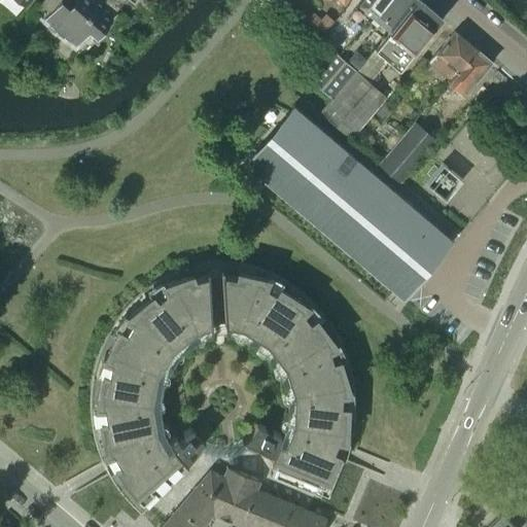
[(109,18),(117,7),(108,0),(94,0),(93,3),(89,0),(72,0),(68,6),(61,0),(60,0),(41,0),(38,4),(47,13),(42,20),(74,46),(88,31),(95,38),(111,19),(109,18)]
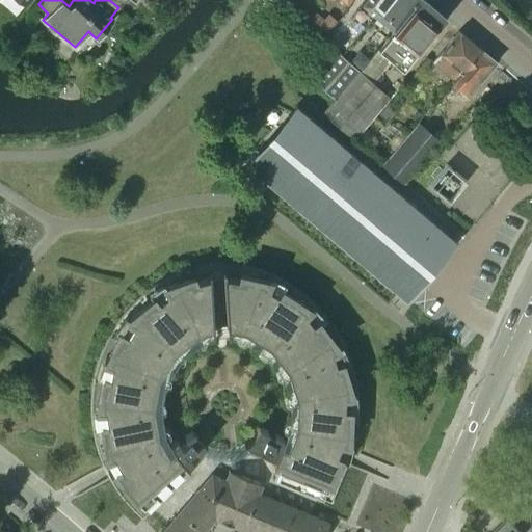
[(373,17),(387,0),(363,0),(360,5),(373,17)]
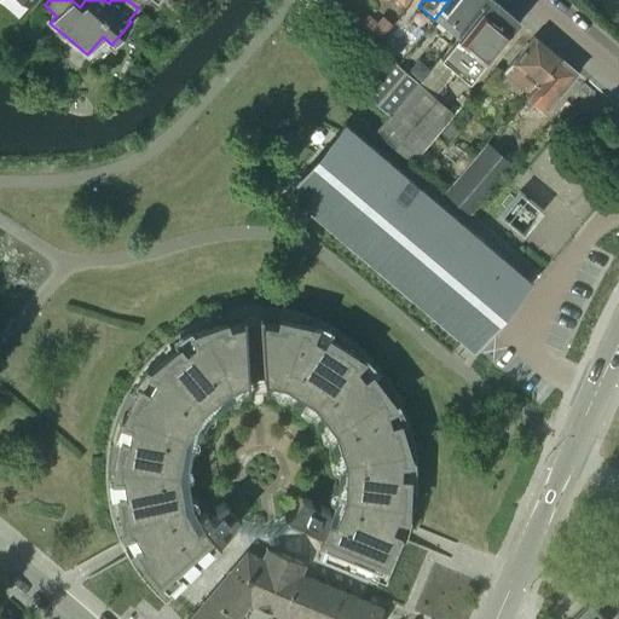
[(456,36),(486,0),(450,0),(434,19),(456,36)]
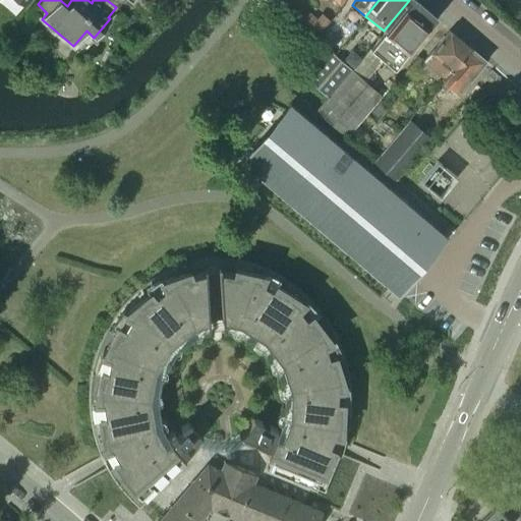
[(401,58),(435,18),(412,0),(410,0),(369,49),(380,58),(392,68),(401,58)]
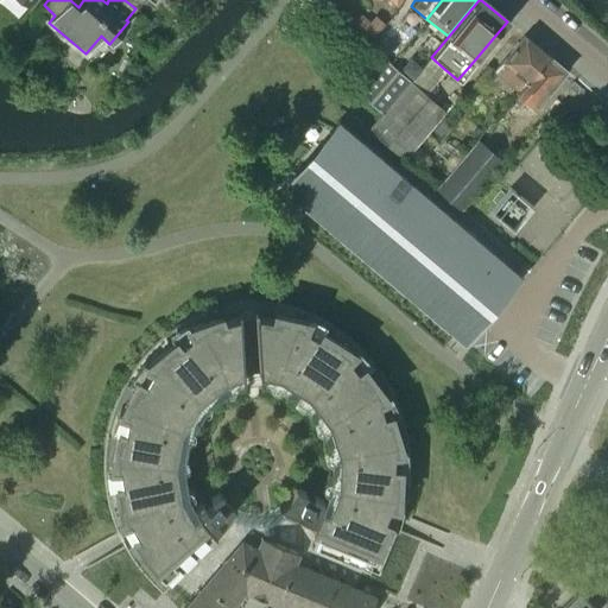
[(387,36),(379,45),(392,56),(399,45),(387,36)]
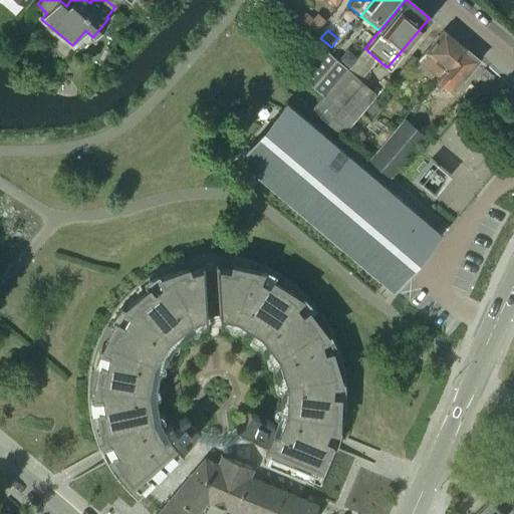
[(438,76),(462,46),(443,30),(418,59),(438,76)]
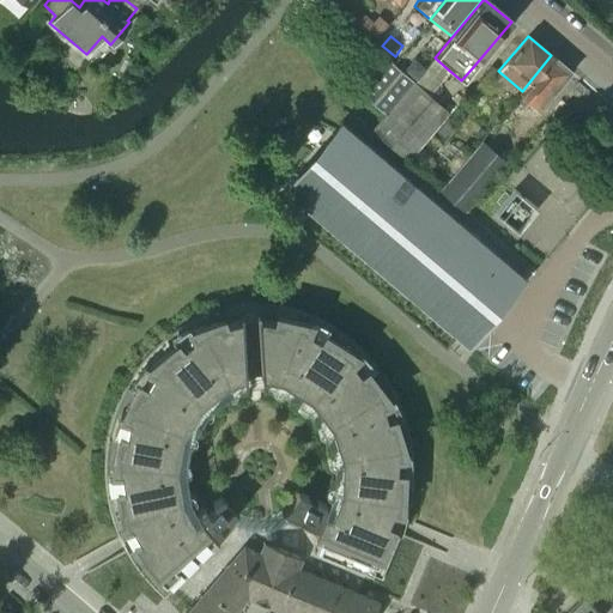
[(536,110),(569,72),(551,55),(522,91),(519,95),(536,110)]
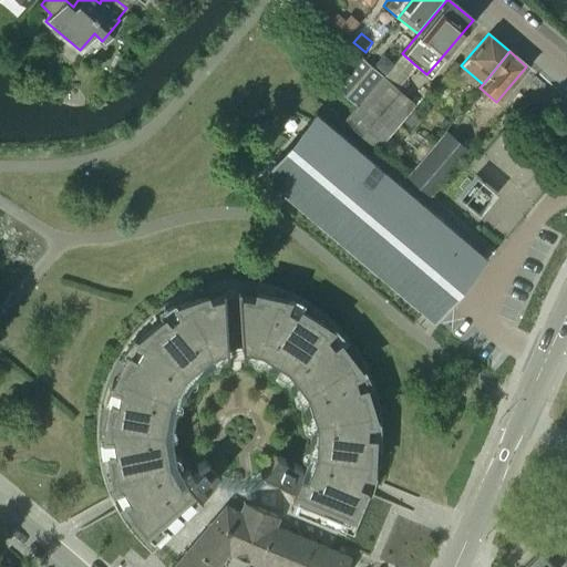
[(413,103),(403,93),(358,55),(331,86),(354,106),(341,121),(374,150),(413,103)]
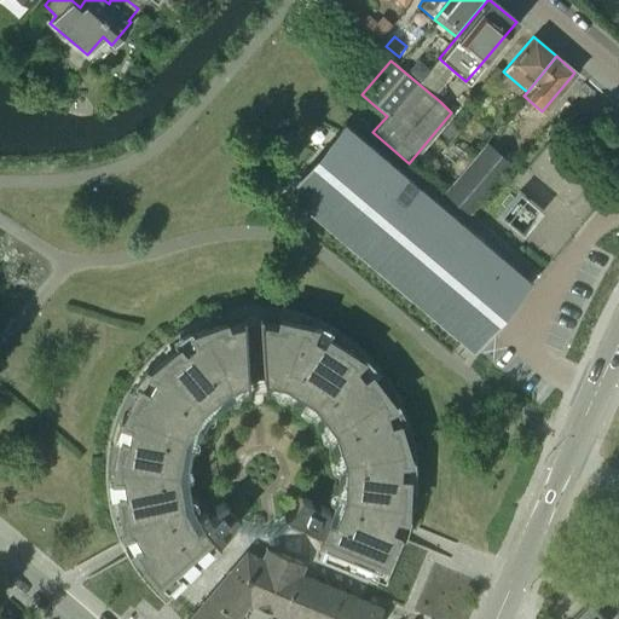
[(417,61),(409,71),(420,81),(428,70),(417,61)]
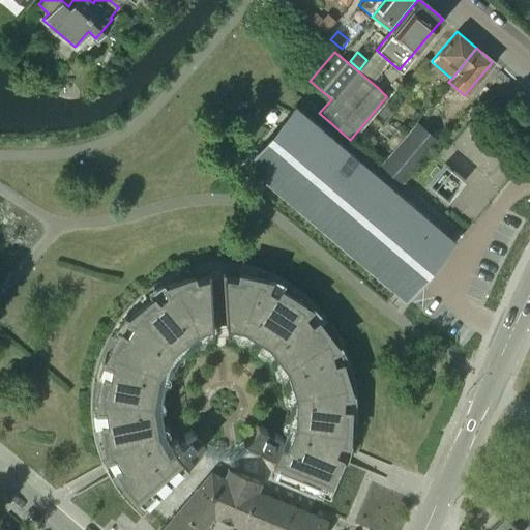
[(414,86),(420,78),(414,72),(408,80),(414,86)]
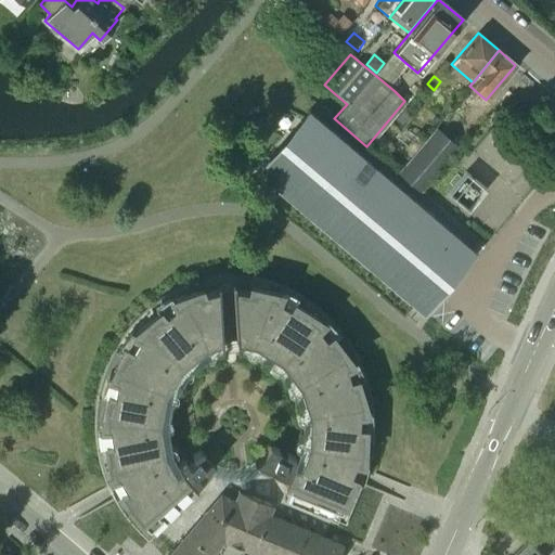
[(399,129),(414,113),(407,106),(391,124),(399,129)]
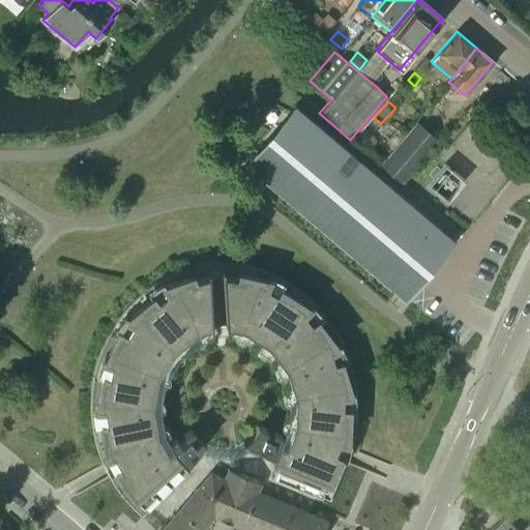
[(276,139),(253,167),(272,182),(271,182),(280,195),(284,193),(289,197),(289,198),(297,209),(300,207),(306,211),(305,211),(314,224),(318,222),(323,226),(331,238),(334,236),(341,240),(340,240),(348,253),(352,251),(398,289),(419,274),(415,268),(427,254),(433,259),(439,251),(447,241),(450,238),(369,168),(355,156),(294,106),(290,113),(281,135),(287,140),(283,144),(276,139)]
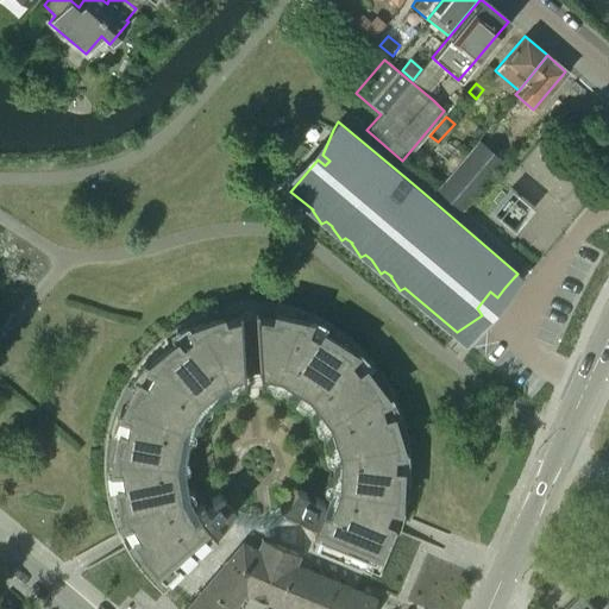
[(462,209),(502,162),(478,140),(437,189),(462,209)]
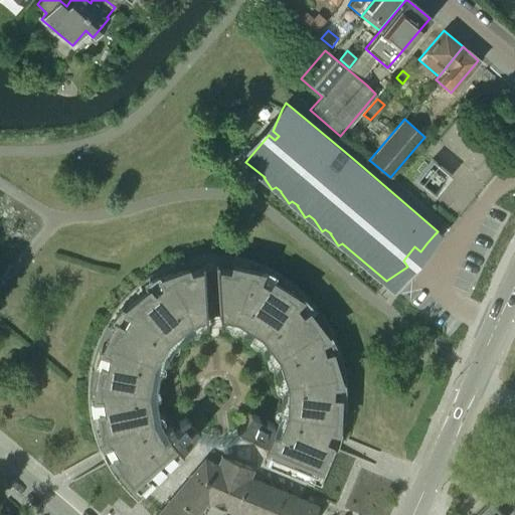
[(489,149),(454,120),(439,139),(473,168),(489,149)]
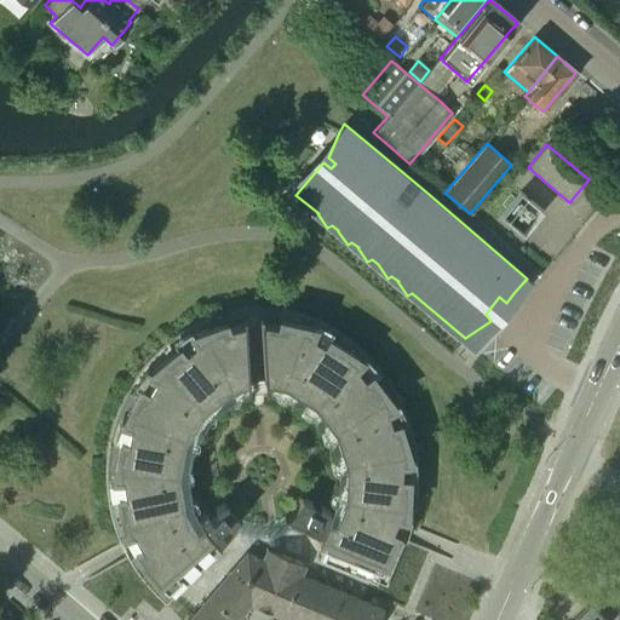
[(408,420),(397,397),(392,386),(385,377),(378,367),(371,359),(361,349),(351,342),(343,334),(333,328),(322,323),(311,319),(305,316),(293,311),(281,309),(277,325),(260,322),(260,316),(241,317),(242,323),(225,328),(219,313),(201,320),(184,329),(168,342),(153,354),(141,369),(128,386),(119,406),(112,425),(107,446),(104,466),(104,487),(105,493),(105,499),(107,505),(108,512),(110,518),(119,543),(121,549),(126,557),(132,569),(139,579),(147,589),(155,597),(181,619),(235,619),(236,619),(250,604),(258,608),(260,604),(269,608),(268,613),(281,618),(280,619),(282,619),(286,619),(378,619),(383,609),(377,607),(402,546),(405,540),(408,532),(409,526),(412,518),(417,493),(417,469),(414,445),(408,420)]
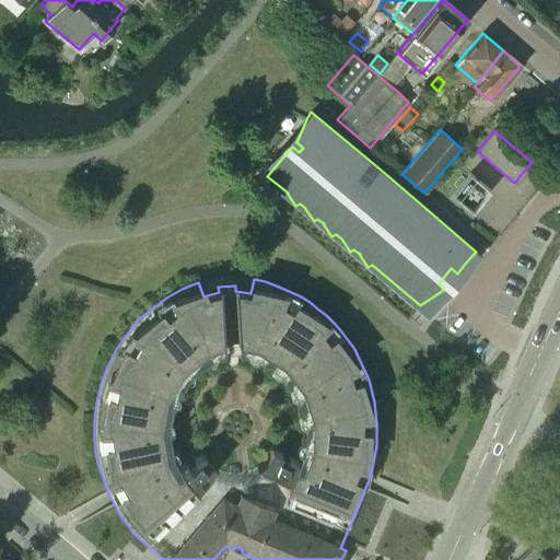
[(559,559),(559,552),(551,559),(547,559),(535,547),(521,559),(559,559)]
